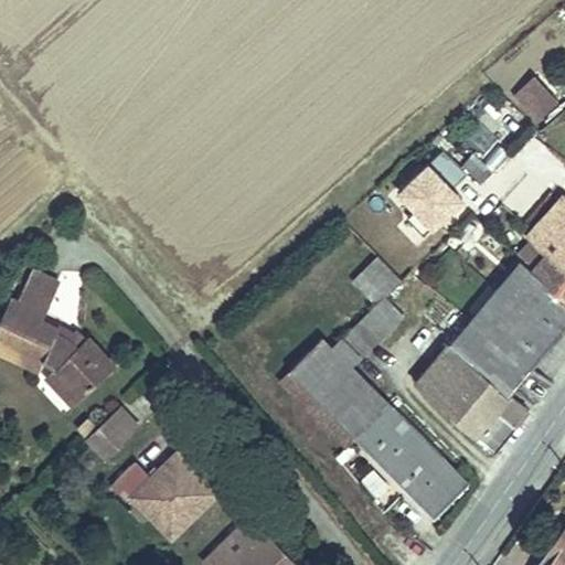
[(537,120),(558,100),(534,75),(513,95),(537,120)]
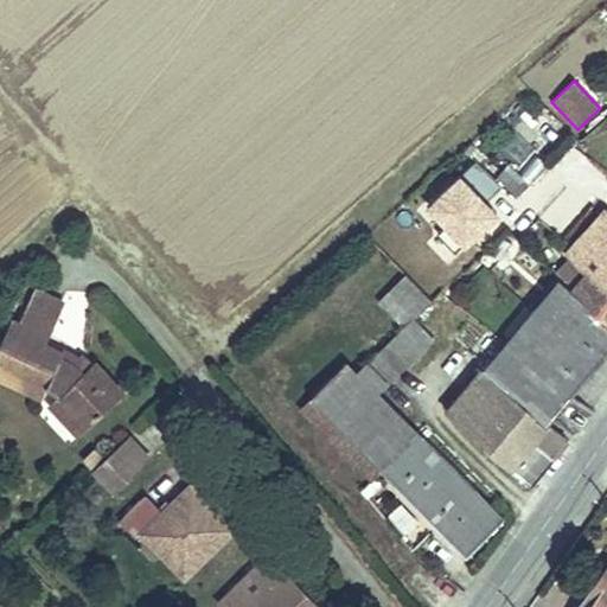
[(529,183),(509,164),(494,179),(513,198),(529,183)]
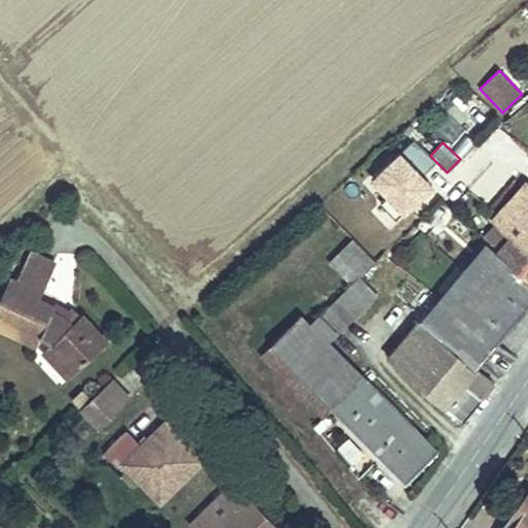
[(469,190),(497,161),(477,142),(450,171),(469,190)]
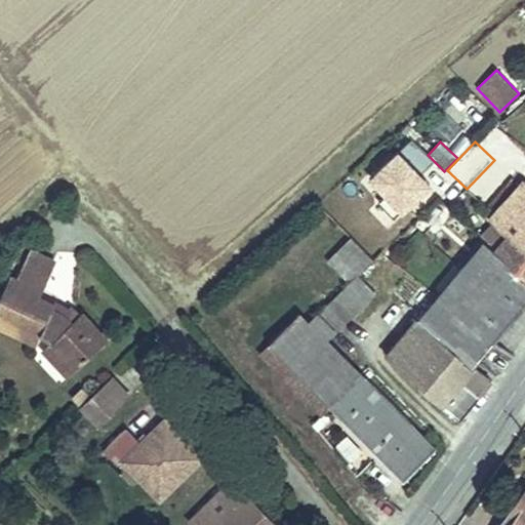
[(524,248),(524,180),(491,217),(495,221),(508,235),(509,234),(524,248)]
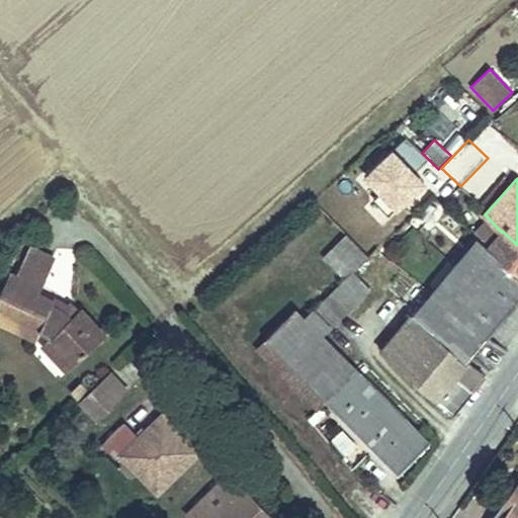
[(427,223),(437,207),(429,202),(420,217),(427,223)]
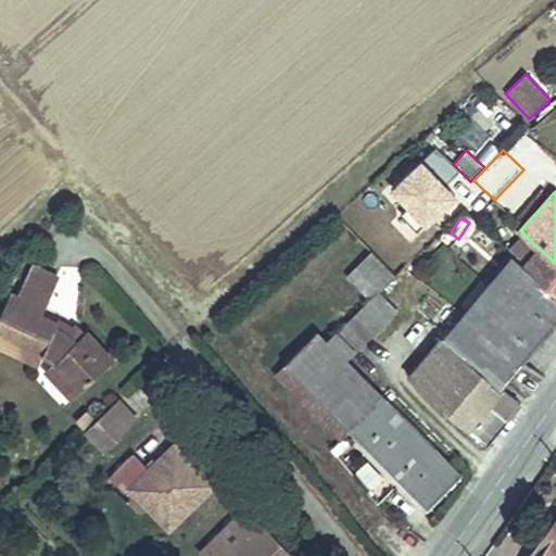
[(555,263),(539,248),(538,249),(525,235),(510,251),(514,254),(555,293),(555,263)]
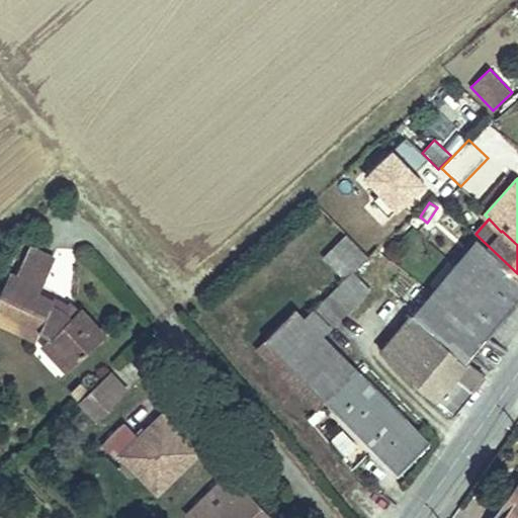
[(353,272),(369,257),(346,234),(325,255),(347,278),(353,272)]
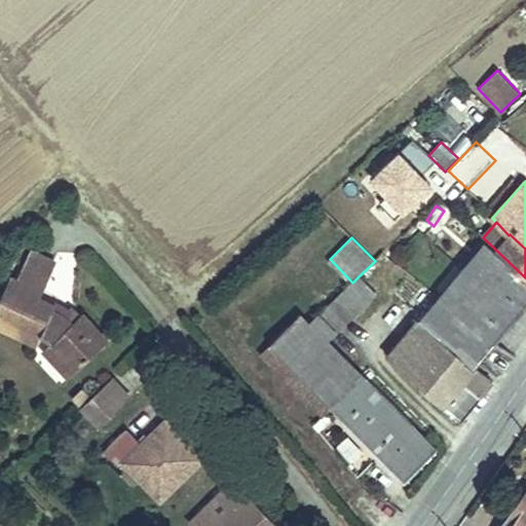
[(494,342),(525,302),(525,277),(486,240),(462,269),(471,275),(446,305),(494,342)]
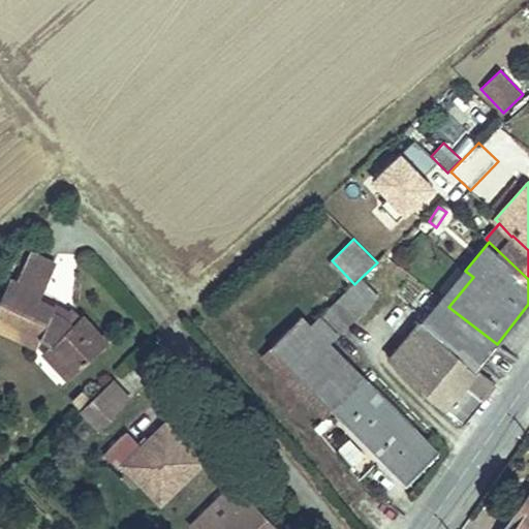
[(106,343),(82,316),(79,318),(70,309),(66,314),(63,318),(53,313),(55,308),(38,301),(56,265),(30,252),(17,282),(10,279),(0,300),(0,327),(37,345),(42,338),(51,344),(49,346),(74,373),(106,343)]
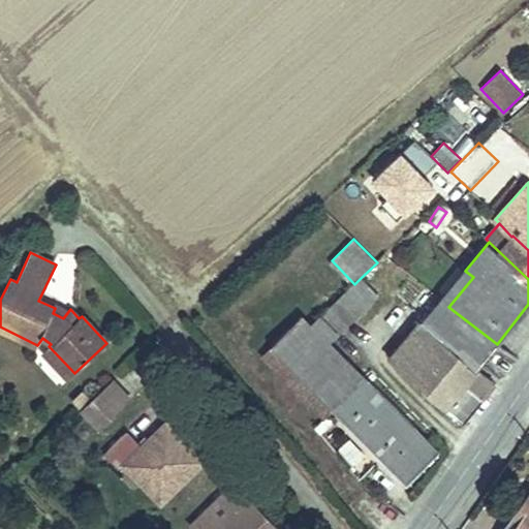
[(448,307),(473,277),(465,271),(440,300),(448,307)]
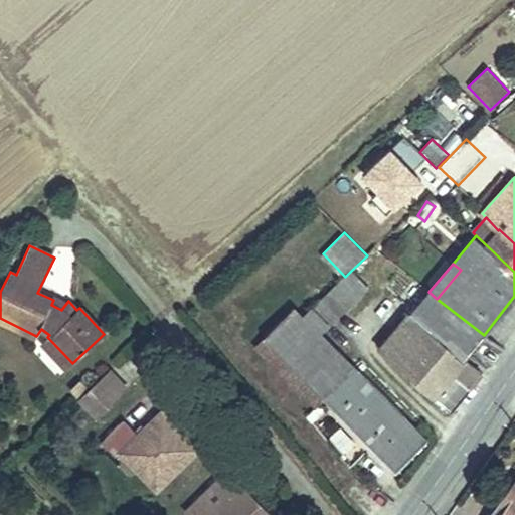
[(358,298),(368,288),(351,271),(345,277),(342,280),(358,298)]
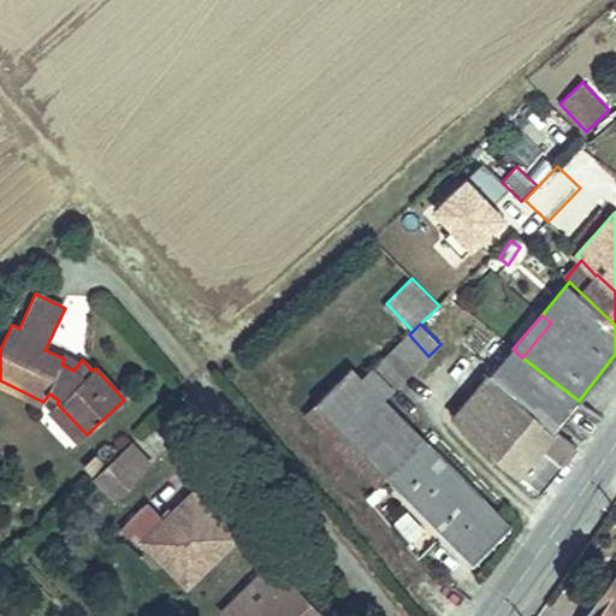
[(428,356),(409,335),(397,347),(418,367),(428,356)]
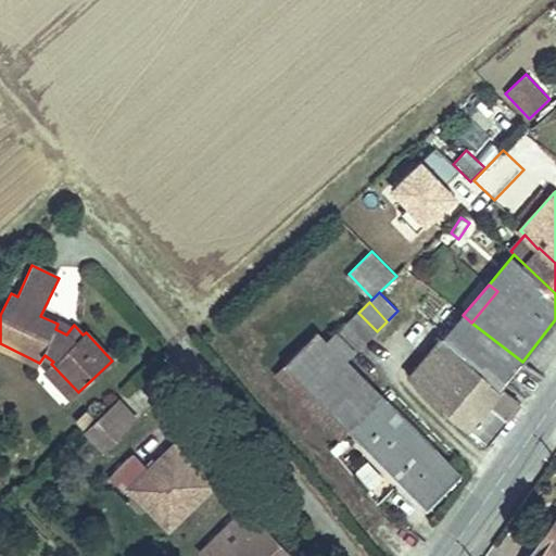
[(377,331),(358,313),(348,323),(366,342),(377,331)]
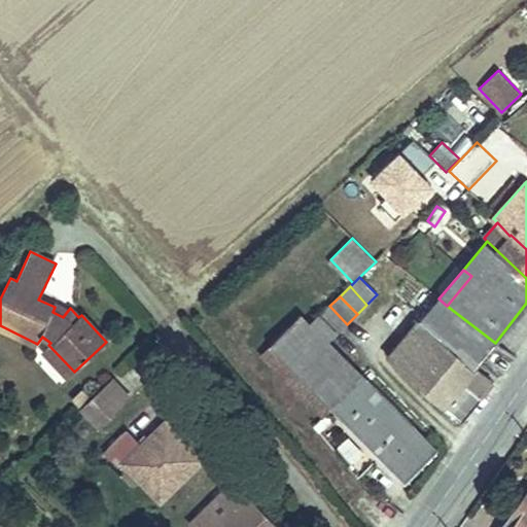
[(495,343),(447,306),(438,299),(420,320),(475,367),(479,361),(495,343)]
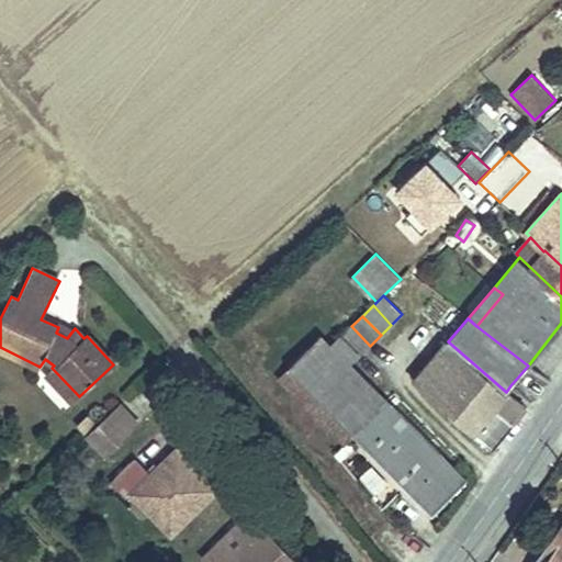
[(370,346),(351,326),(340,337),(357,352),(359,356),(370,346)]
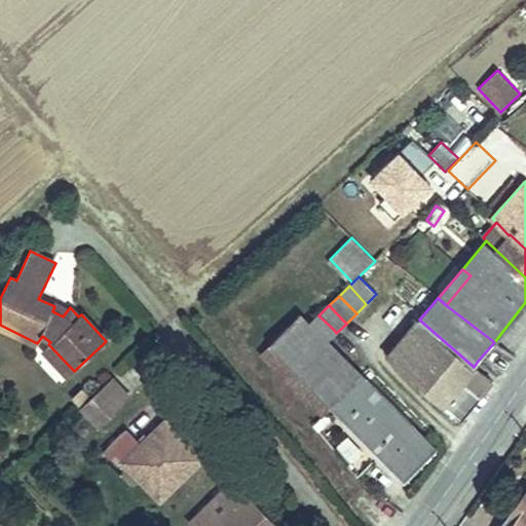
[(66,312),(54,306),(52,311),(63,316),(66,312)]
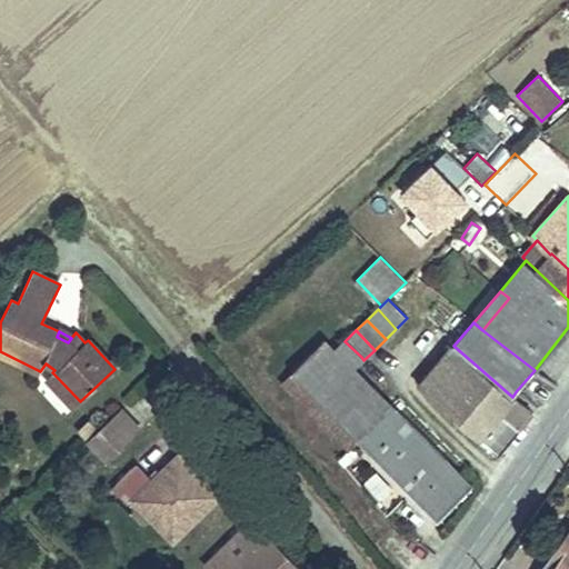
[(390,405),(369,383),(367,385),(350,367),(361,357),(345,341),(335,351),(323,341),(291,373),(358,440),(390,405)]
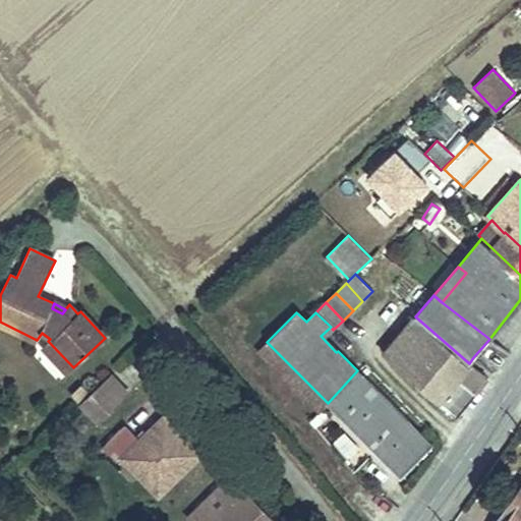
[(488,378),(475,367),(479,362),(473,357),(469,363),(415,316),(385,354),(457,415),(488,378)]
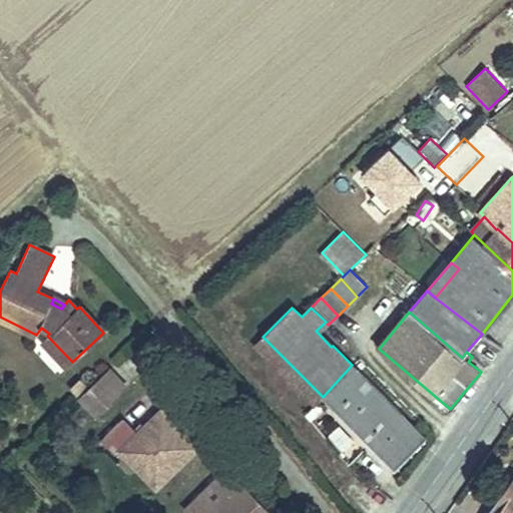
[(72,362),(47,336),(42,341),(66,368),(72,362)]
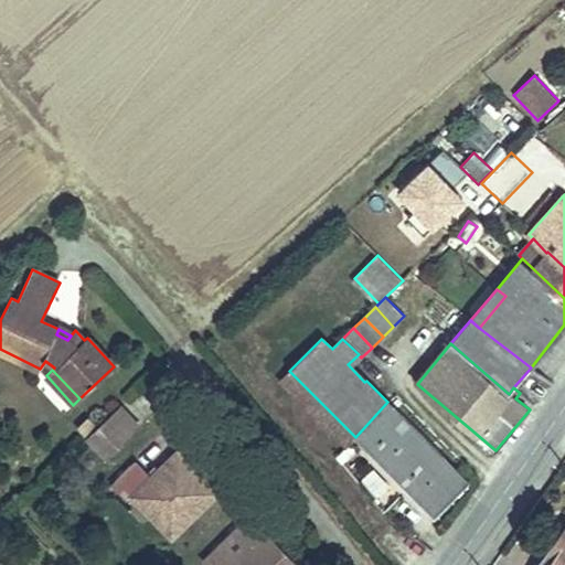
[(355,437),(289,371),(279,380),(345,447),(355,437)]
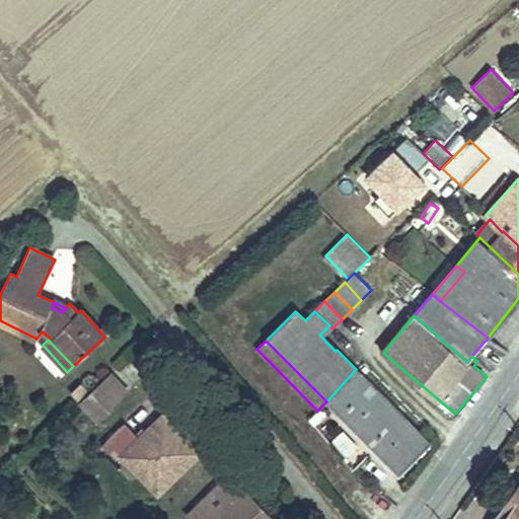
[(430,442),(356,369),(326,401),(399,474),(430,442)]
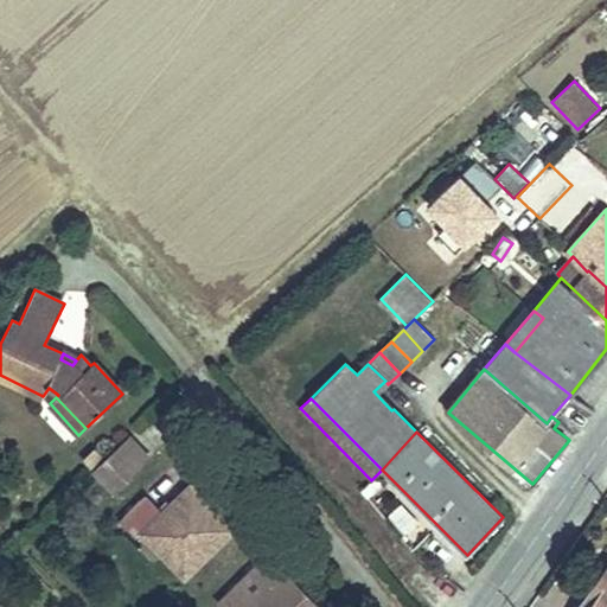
[(115,491),(149,459),(129,436),(101,462),(94,468),(115,491)]
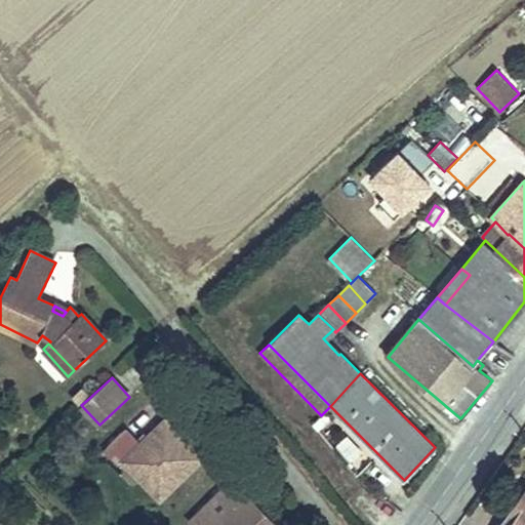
[(87,400),(79,391),(73,397),(81,405),(87,400)]
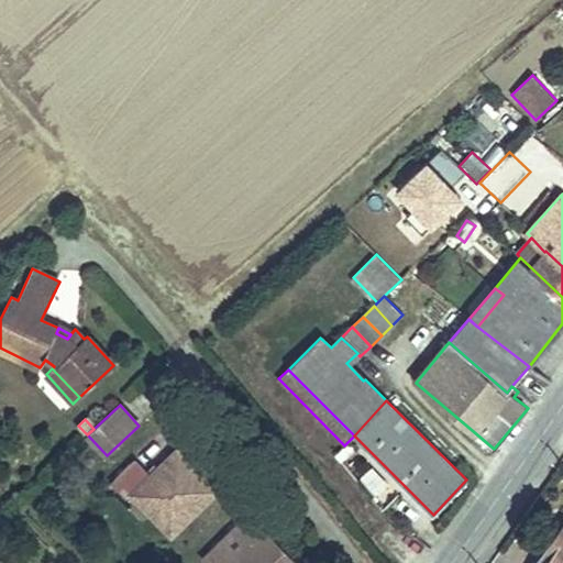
[(340,462),(354,448),(349,441),(344,445),(334,455),(340,462)]
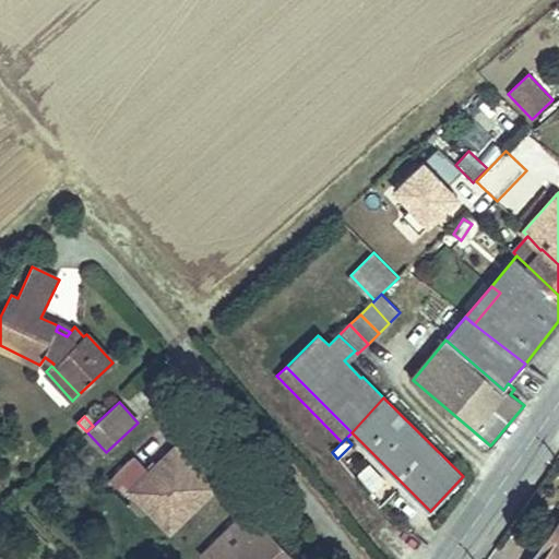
[(170,531),(215,487),(175,445),(137,484),(151,498),(150,511),(170,531)]
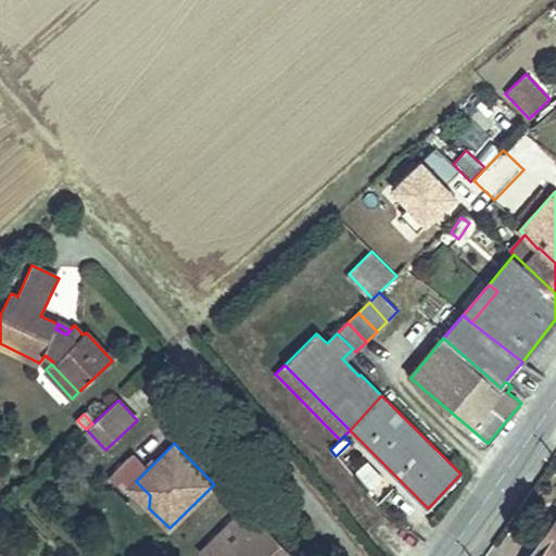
[(150,495),(136,481),(129,488),(149,508),(150,495)]
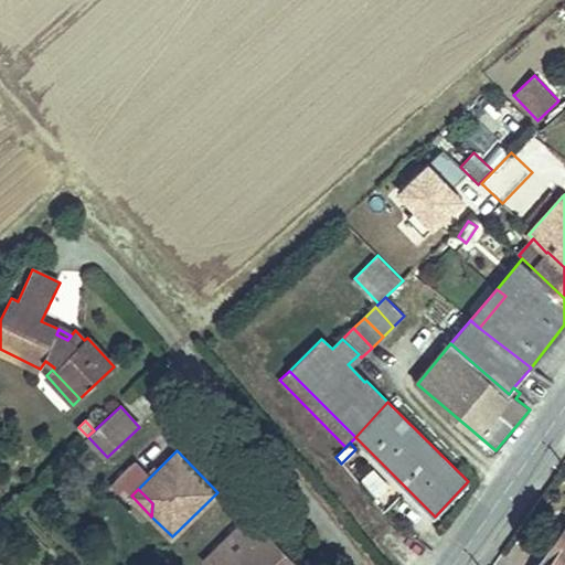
[(299,564),(252,516),(204,563),(205,564),(299,564)]
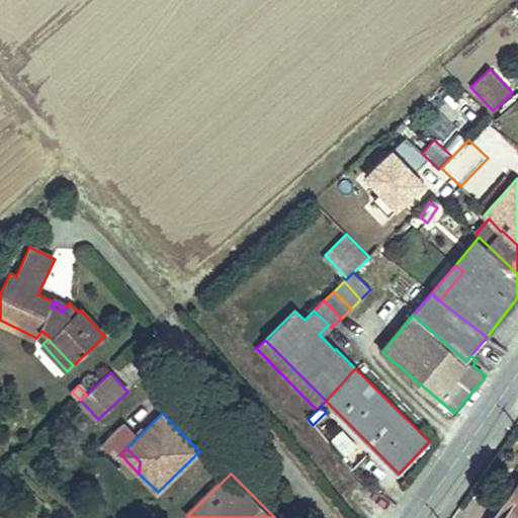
[(517,517),(517,489),(507,506),(503,503),(492,517),(517,517)]
